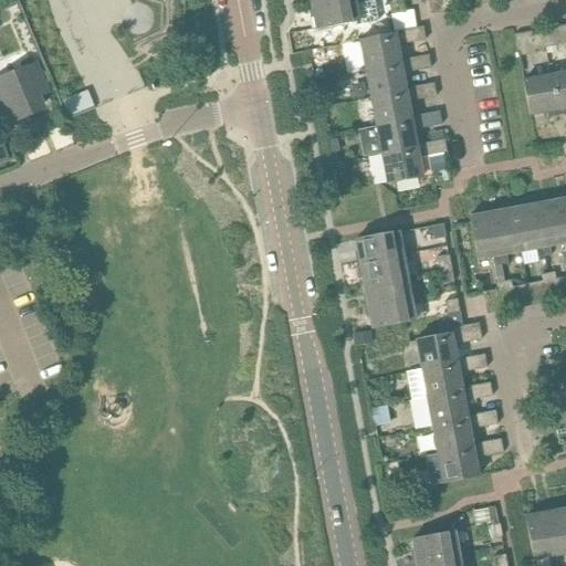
[(364,0),(348,0),(311,7),(315,30),(359,21),(359,25),(377,22),(374,2),(365,4),(364,0)]
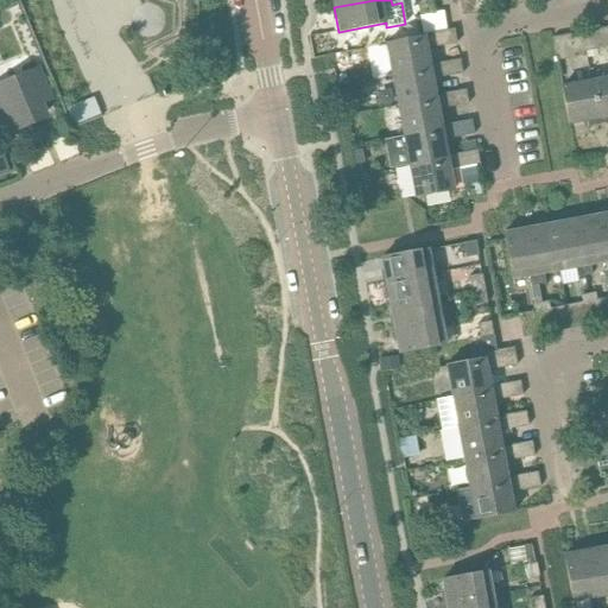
[(420,17),(434,13),(431,0),(425,0),(418,1),(420,17)]
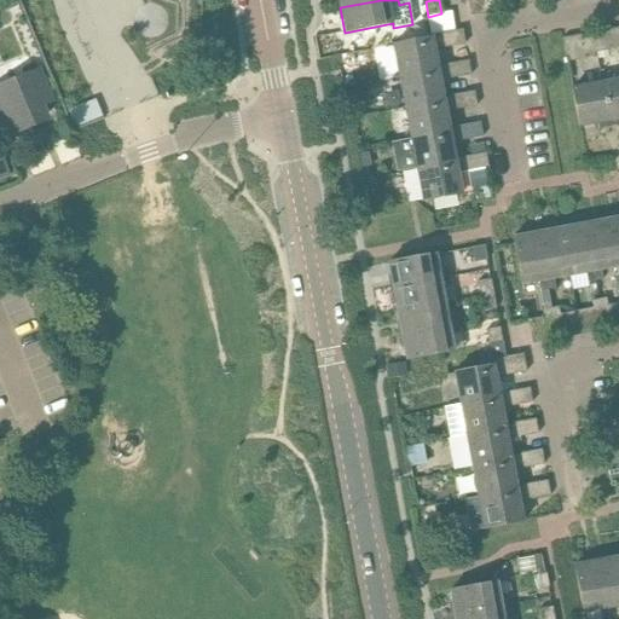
[(434,50),(466,45),(463,29),(432,35),(432,39),(393,45),(399,77),(438,70),(438,67),(434,50)]
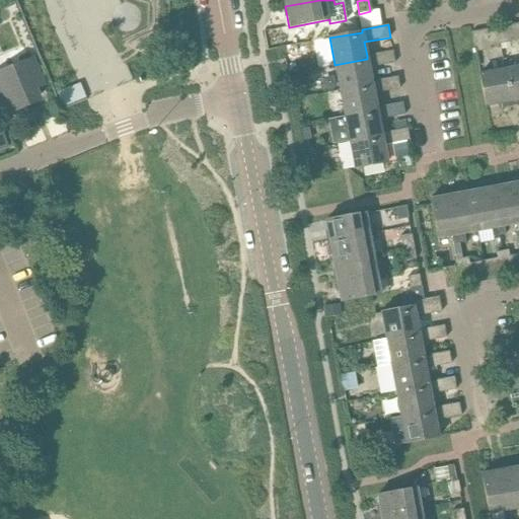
[(498,31),(500,45),(511,43),(509,29),(498,31)]
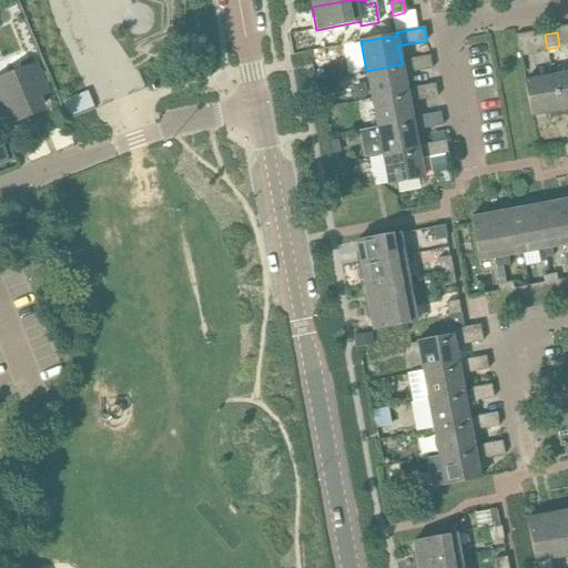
[(536,51),(547,49),(545,34),(534,37),(536,51)]
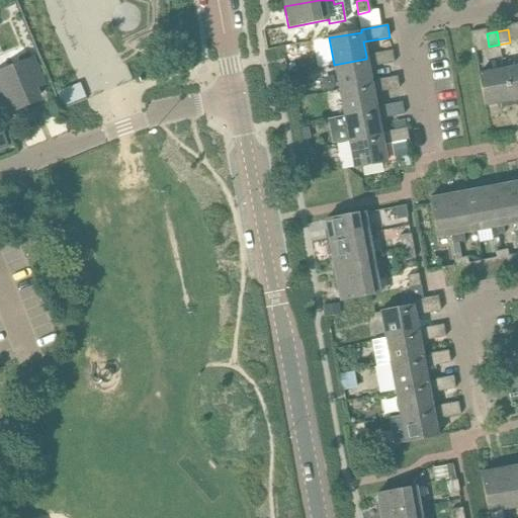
[(395,63),(393,52),(393,51),(366,56),(366,59),(334,65),(339,90),(371,84),(371,81),(368,68),(395,63)]
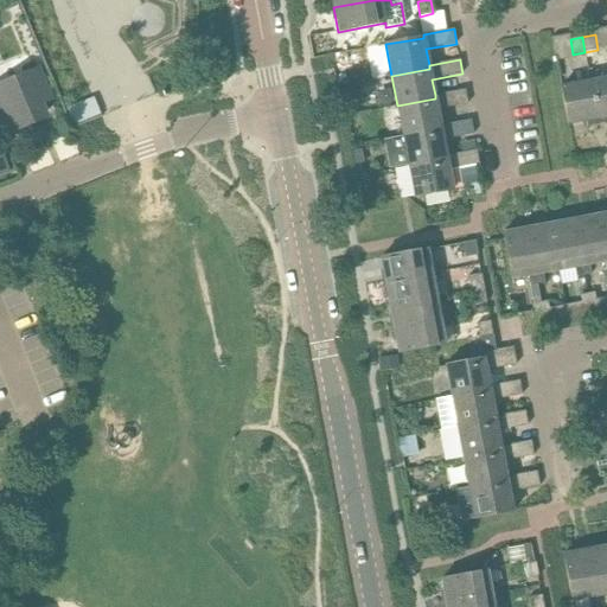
[(48,98),(38,77),(37,74),(18,81),(17,80),(6,84),(8,89),(0,93),(0,107),(10,131),(43,116),(38,103),(48,98)]
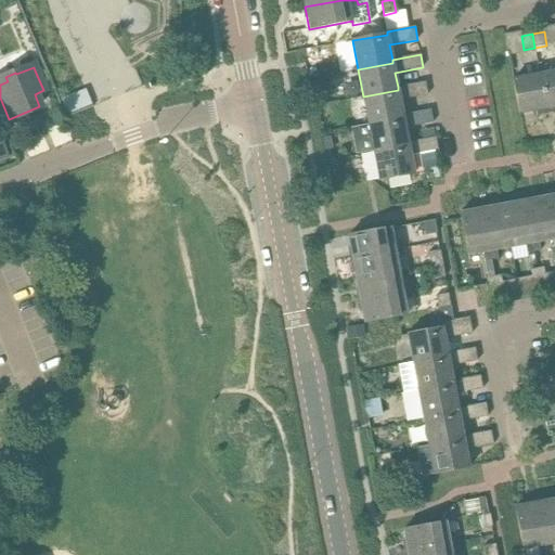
[(554,71),(540,74),(547,114),(554,112),(554,71)]
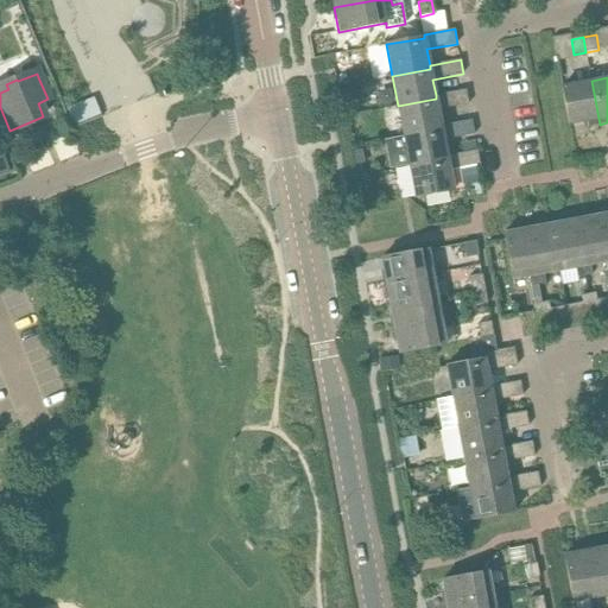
[(588,127),(600,125),(591,81),(562,87),(569,125),(587,121),(588,127)]
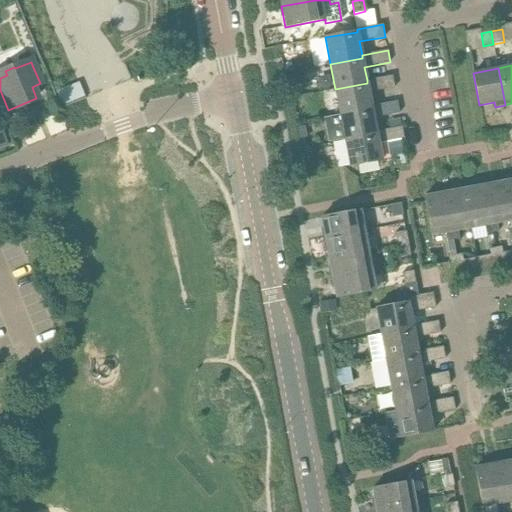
[(395,88),(393,76),(392,76),(367,80),(367,83),(335,89),(340,115),(372,109),(372,106),(369,92),(395,88)]
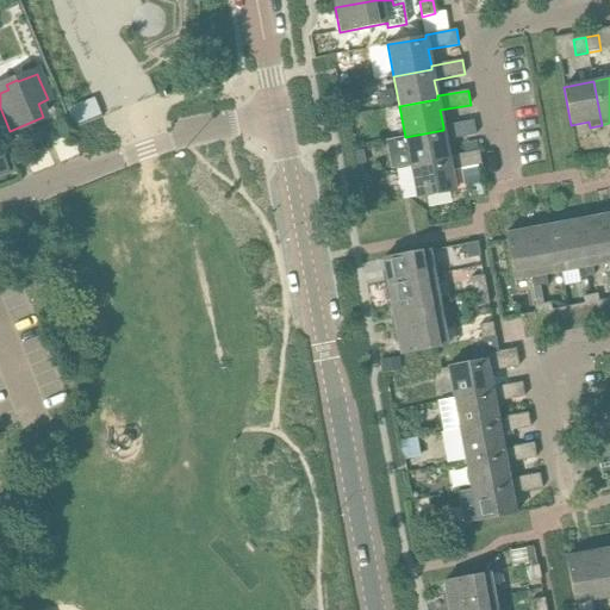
[(93,98),(64,110),(73,129),(101,116),(94,98),(93,98)]
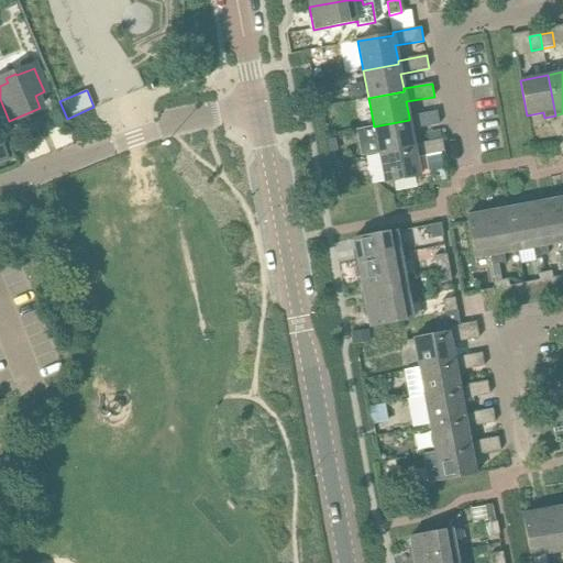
[(440,124),(437,112),(437,111),(409,117),(409,120),(374,127),(379,154),(415,147),(414,145),(411,130),(440,124)]
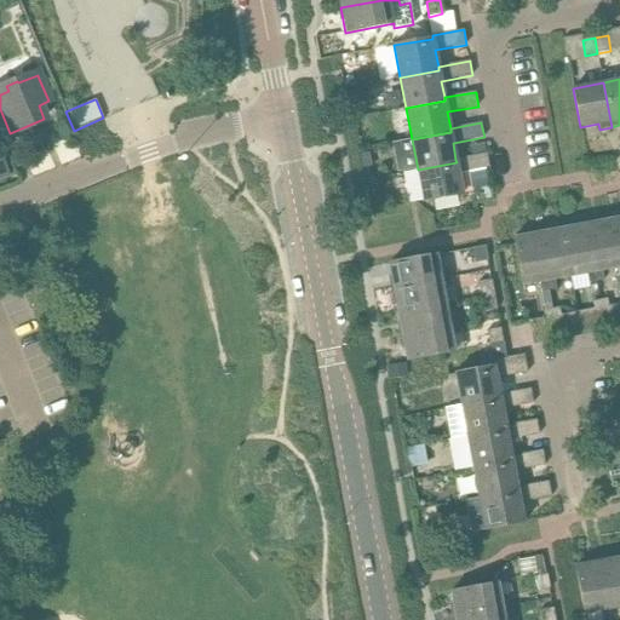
[(23,149),(11,154),(17,168),(28,164),(23,149)]
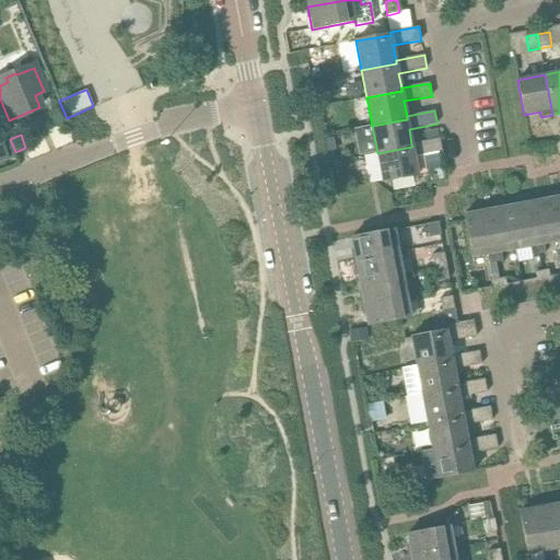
[(442,152),(440,139),(411,144),(412,147),(377,153),(383,182),(418,175),(415,158),(442,152)]
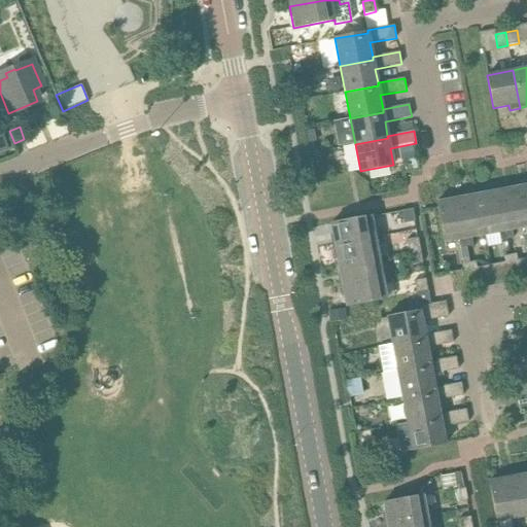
[(512,231),(526,227),(519,187),(498,190),(507,240),(514,238),(512,231)]
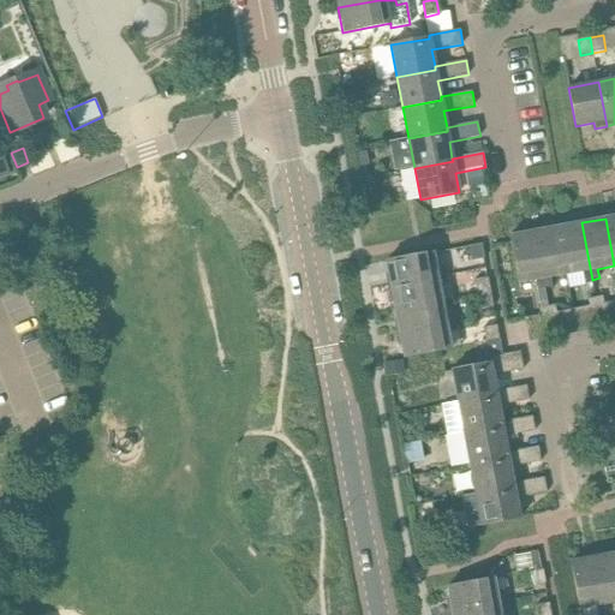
[(585,281),(592,280),(581,222),(557,227),(567,274),(583,272),(585,281)]
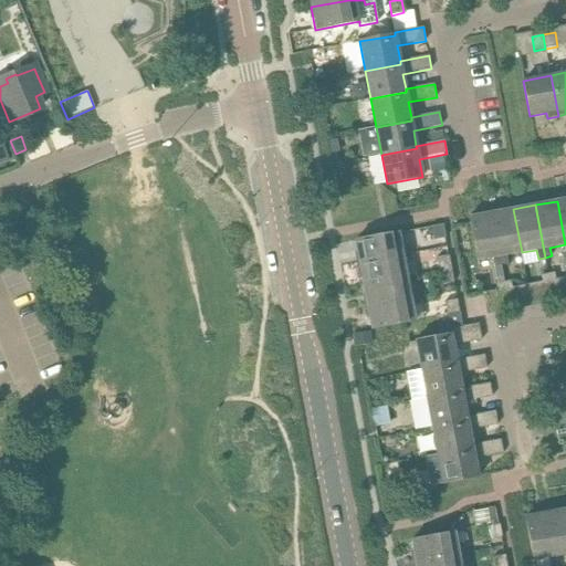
[(506,255),(522,252),(513,209),(492,213),(501,265),(509,264),(506,255)]
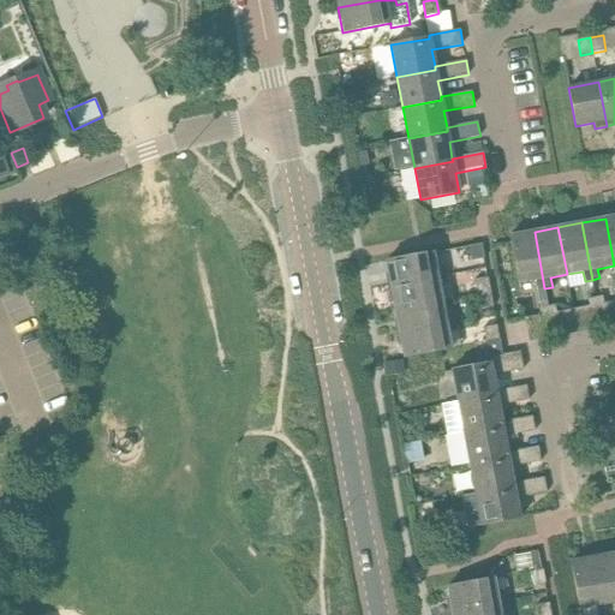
[(537,290),(544,288),(535,232),(509,236),(519,284),(536,280),(537,290)]
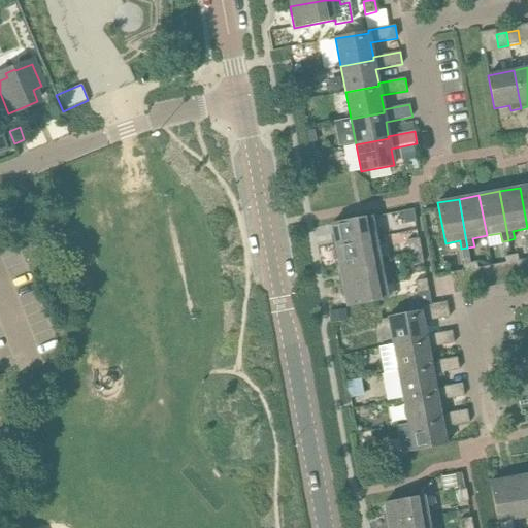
[(404,224),(416,222),(414,209),(402,211),(404,224)]
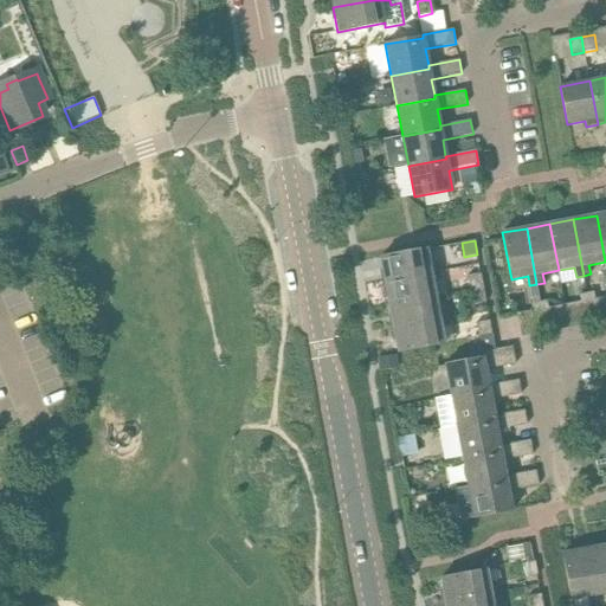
[(385,282),(440,271),(439,264),(430,265),(427,249),(380,258),(385,282)]
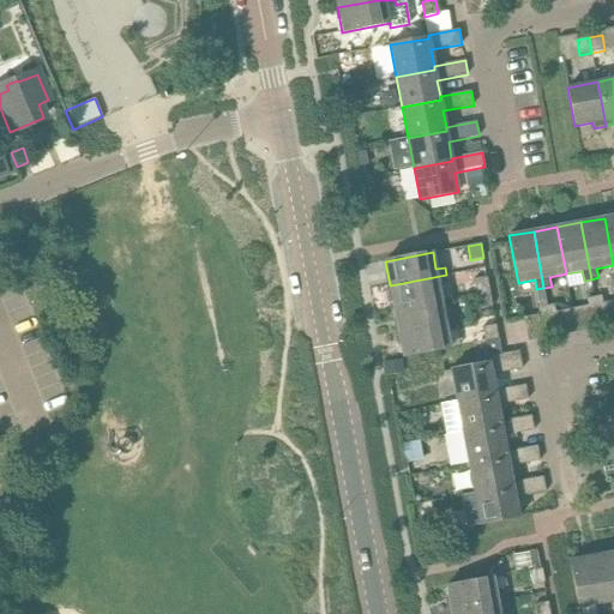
[(395,308),(441,300),(439,284),(447,283),(446,275),(390,286),(395,308)]
